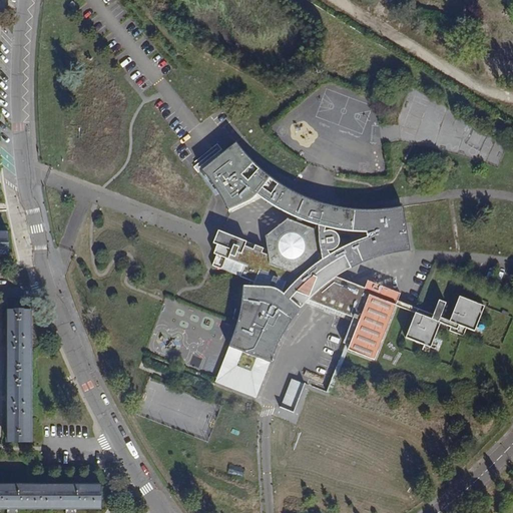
[(512,30),(494,30),(493,75),(507,75),(507,73),(512,72),(512,30)]
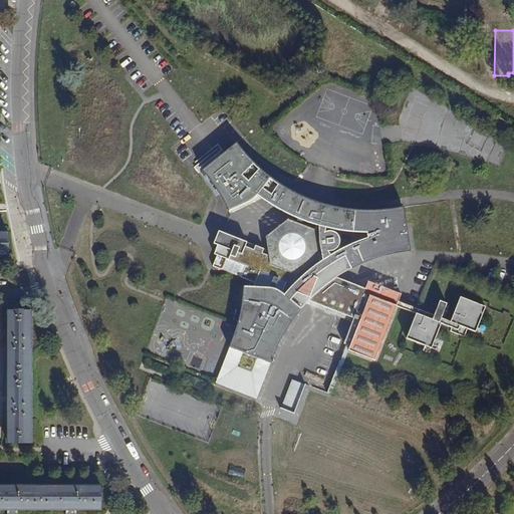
[(234,165),(242,176),(249,182),(253,184),(263,191),(274,197),(281,201),(291,206),(299,209),(298,213),(320,221),(305,260),(275,248),(274,253),(224,234),(221,243),(227,245),(225,250),(221,249),(216,263),(225,267),(229,256),(248,263),(247,265),(245,265),(241,273),(255,278),(253,282),(245,283),(244,295),(243,303),(242,312),(240,321),(237,329),(234,338),(231,346),(242,350),(226,390),(257,401),(275,354),(278,345),(282,338),(287,330),(292,322),(297,315),(302,308),(307,303),(302,301),(305,293),(313,296),(361,314),(352,339),(357,341),(355,344),(380,354),(401,301),(403,296),(406,289),(372,276),(369,283),(342,273),(335,270),(341,255),(355,267),(367,262),(375,259),(384,256),(393,254),(402,252),(411,251),(404,207),(395,209),(386,210),(377,211),(368,211),(359,211),(350,210),(341,208),(332,206),(324,204),(315,201),(307,198),(299,194),(291,190),(283,185),(276,180),(269,175),(262,169),(255,163),(249,157),(243,150),(238,143),(204,171),(212,181),(217,190),(233,181),(226,169),(234,165)]
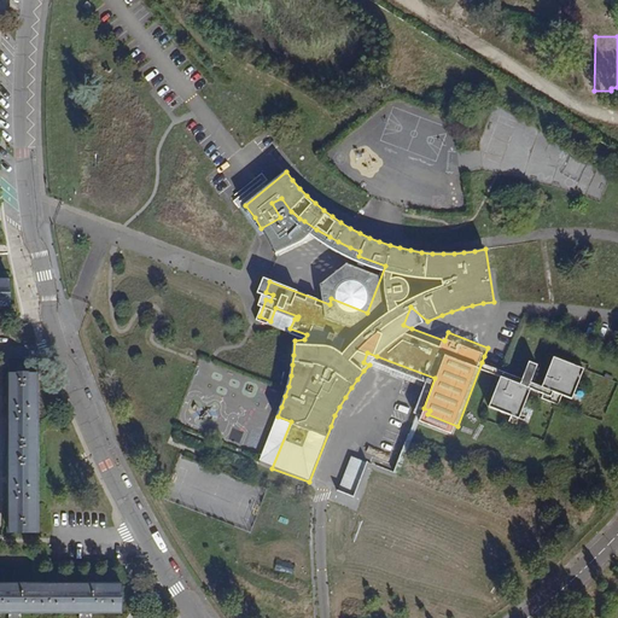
[(337,246),(343,249),(348,251),(354,254),(326,270),(331,298),(367,313),(385,266),(359,256),(360,251),(350,248),(338,242),(330,237),(316,229),(304,221),(299,219),(291,211),(281,198),(272,203),(280,217),(261,228),(263,232),(267,235),(269,240),(272,245),(274,250),(275,254),(280,251),(284,249),(289,245),(291,243),(295,239),(297,237),(301,232),(303,228),(304,226),(313,233),(318,235),(321,238),(326,242),(331,244),(337,246)]
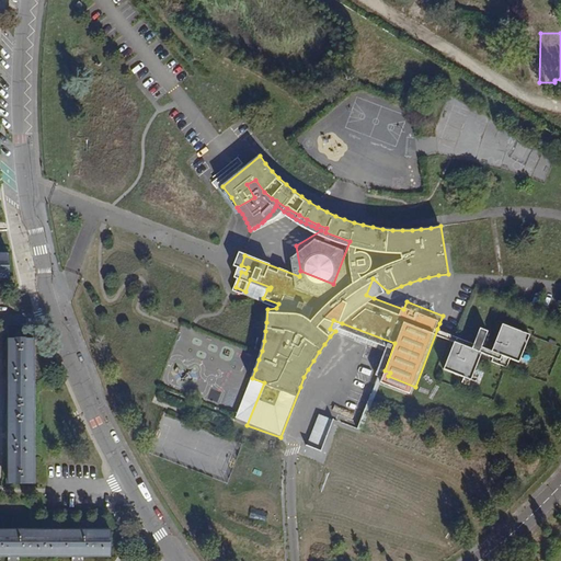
[(0,282),(16,282),(14,264),(0,264),(0,282)]
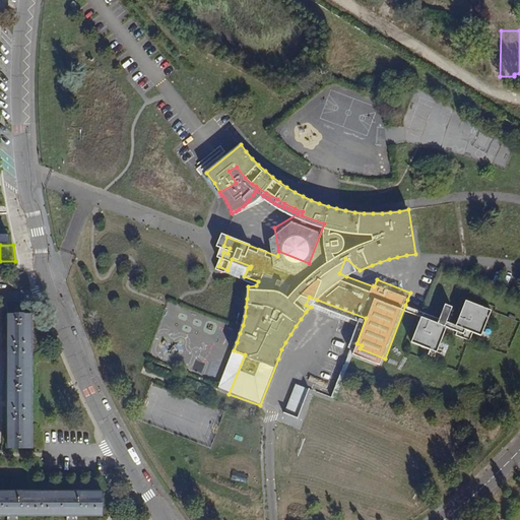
[(346,276),(352,273),(360,270),(345,258),(339,273),(346,276)]
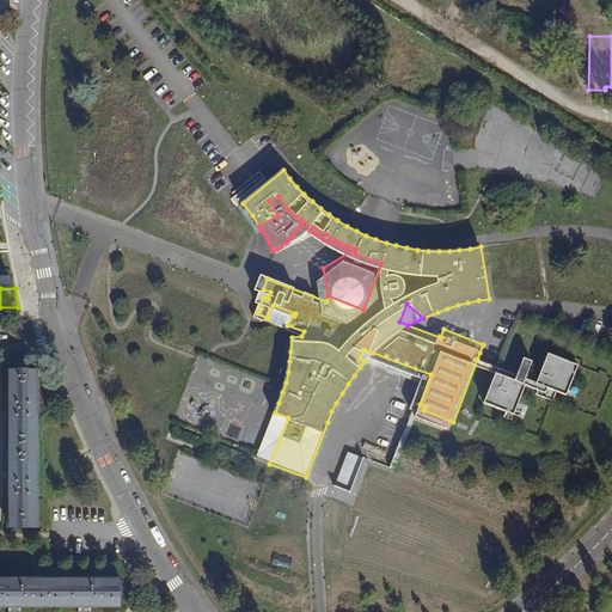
[(586,359),(556,347),(544,377),(548,379),(545,385),(544,389),(561,395),(564,385),(574,389),(586,359)]
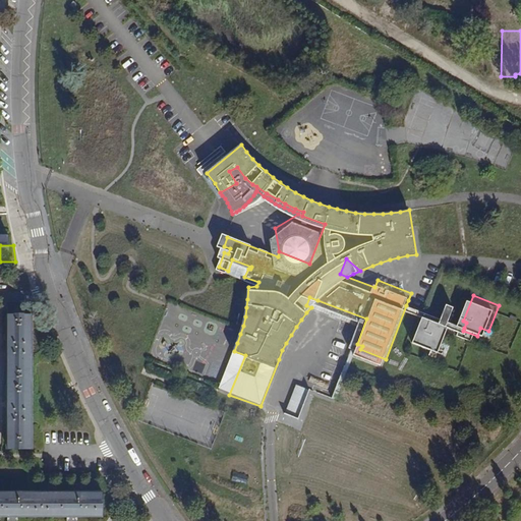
[(317,300),(309,297),(306,305),(311,307),(317,300)]
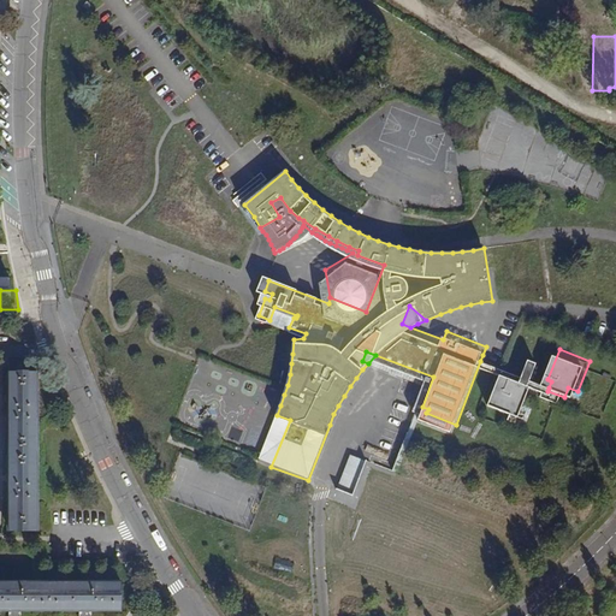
[(549,388),(551,381),(548,379),(537,375),(543,357),(534,354),(527,372),(483,355),(480,361),(505,371),(537,383),(549,388)]
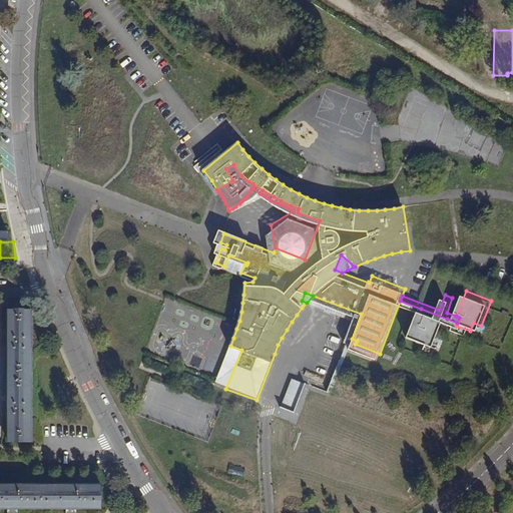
[(447,319),(421,309),(412,334),(437,344),(447,319)]
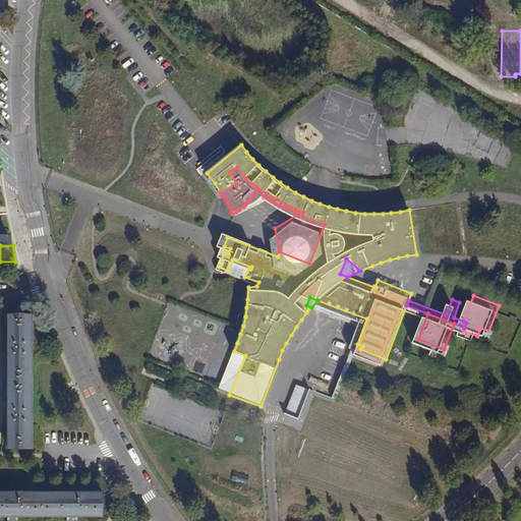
[(31,314),(8,314),(8,449),(31,449),(31,314)]
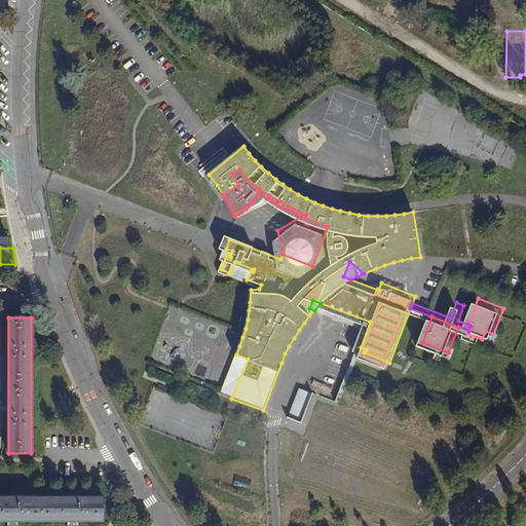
[(248,359),(236,354),(221,393),(231,399),(248,359)]
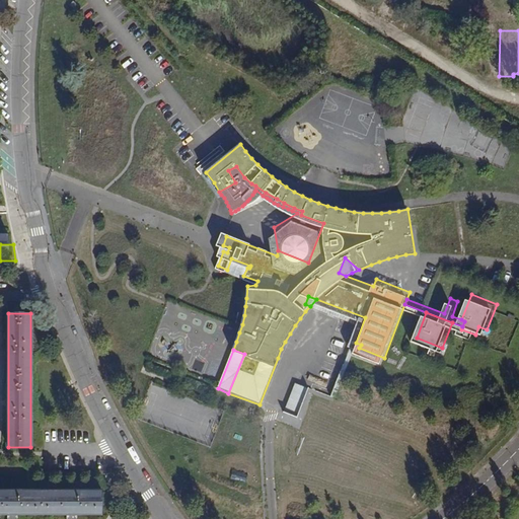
[(309,390),(296,385),(284,416),(297,421),(309,390)]
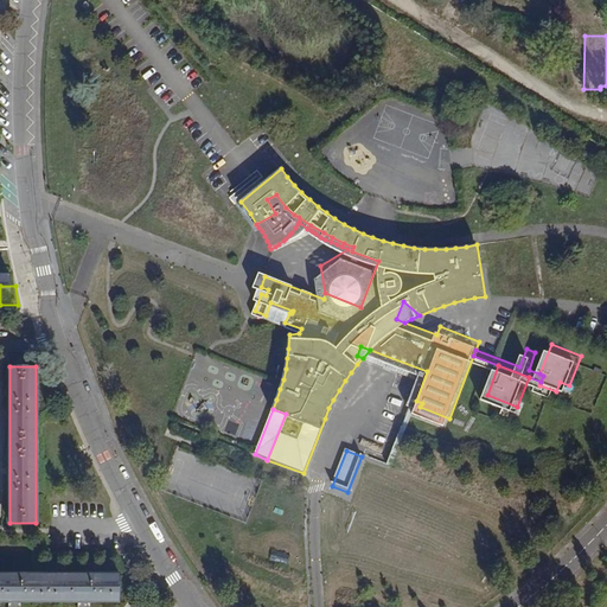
[(120,575),(0,574),(0,600),(120,601),(120,575)]
